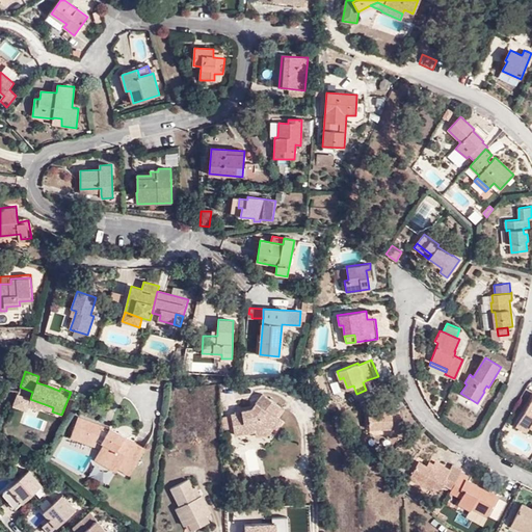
[(343,377),(340,379),(338,380),(342,391),(347,388),(343,377)]
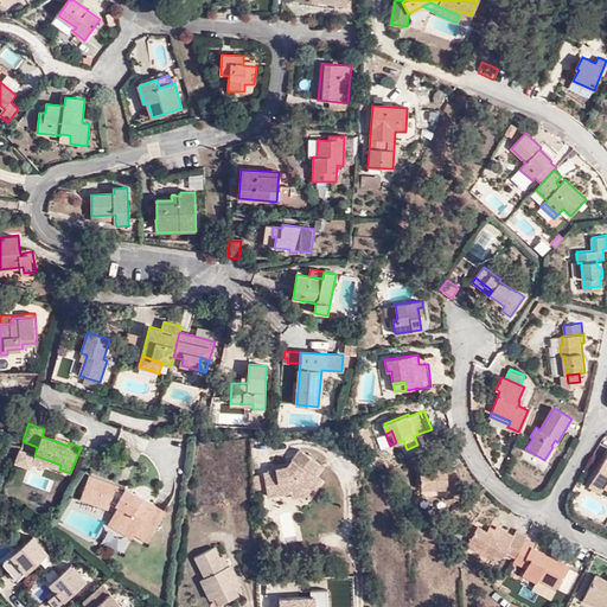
[(287,470),(287,467),(268,471),(268,474),(263,475),(267,497),(292,493),(292,497),(304,496),(311,487),(314,490),(321,480),(312,474),(319,465),(299,449),(291,461),(291,466),(292,470),(287,470)]
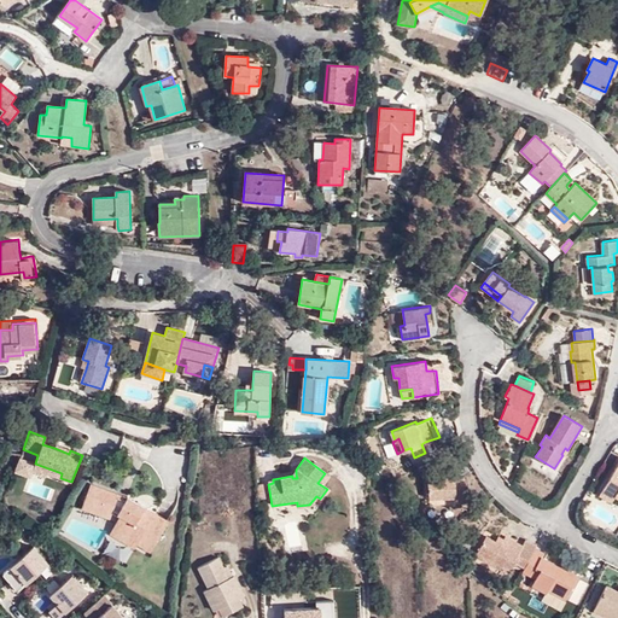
[(62,473),(35,464),(34,467),(60,478),(62,473)]
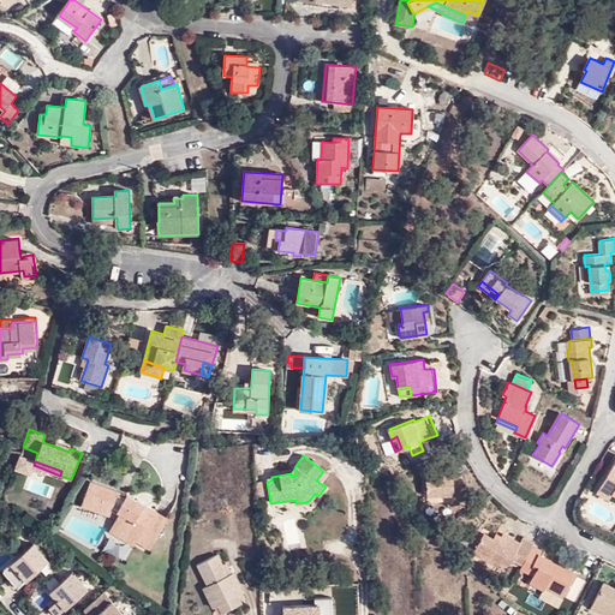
[(613,493),(614,494),(614,463),(598,490),(610,497),(613,493)]
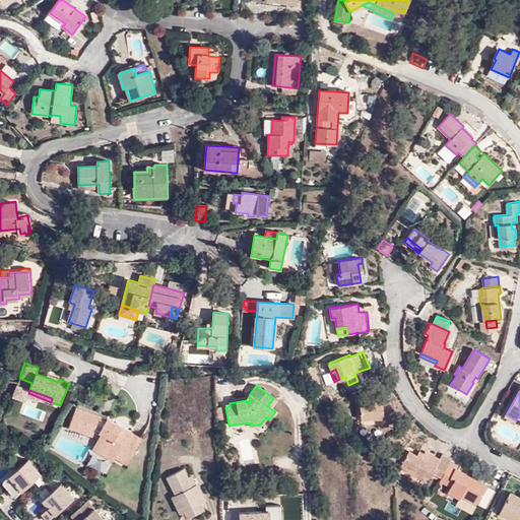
[(383,400),(360,401),(362,418),(383,417),(384,423),(391,423),(390,401),(383,401),(383,400)]
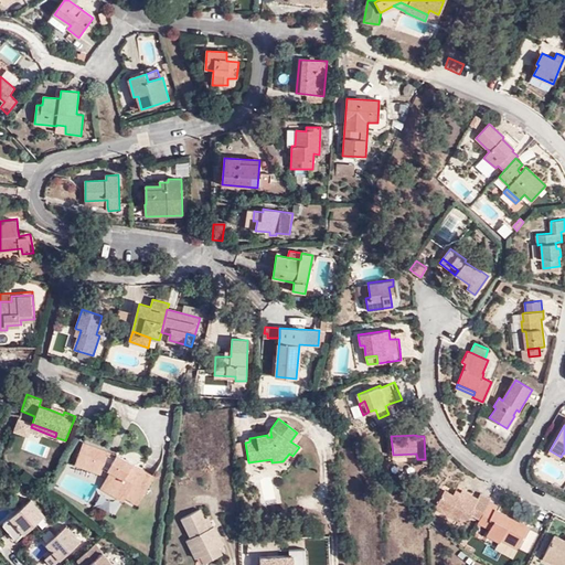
[(83,441),(75,460),(102,470),(103,468),(109,470),(103,483),(125,498),(126,498),(129,492),(140,499),(151,479),(130,467),(132,462),(118,454),(116,454),(114,458),(107,455),(108,450),(83,441)]
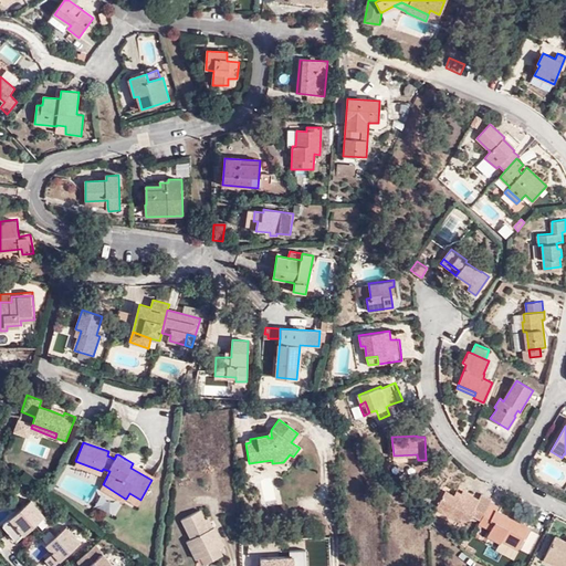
[(561,461),(562,458),(551,451),(549,453),(561,461)]
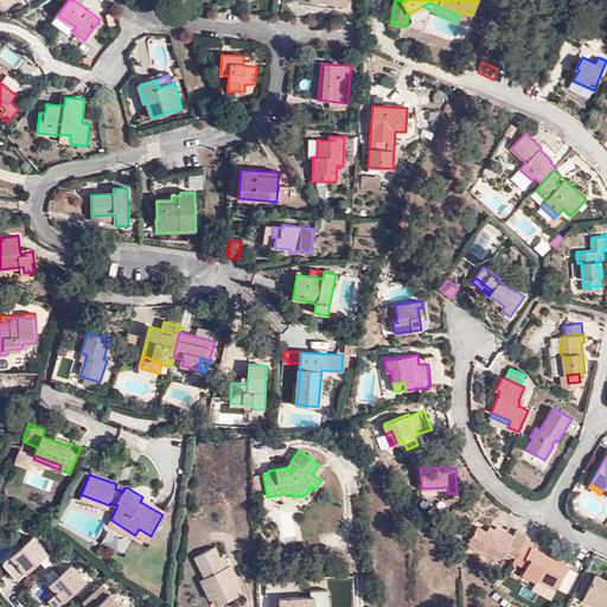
[(109,505),(81,494),(80,499),(108,510),(109,505)]
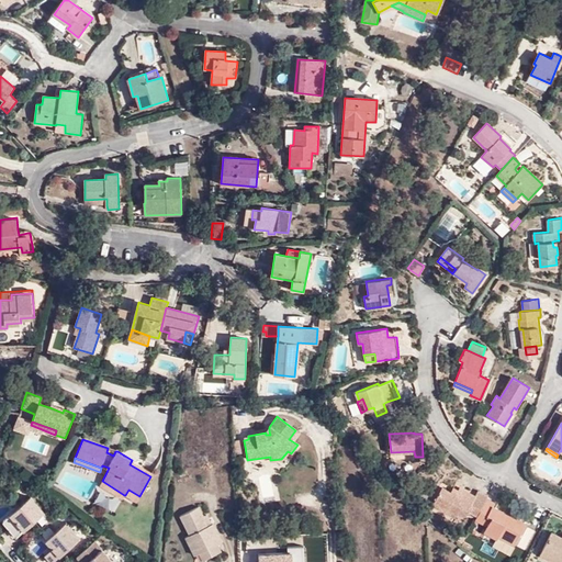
[(153,473),(132,460),(130,464),(150,476),(153,473)]
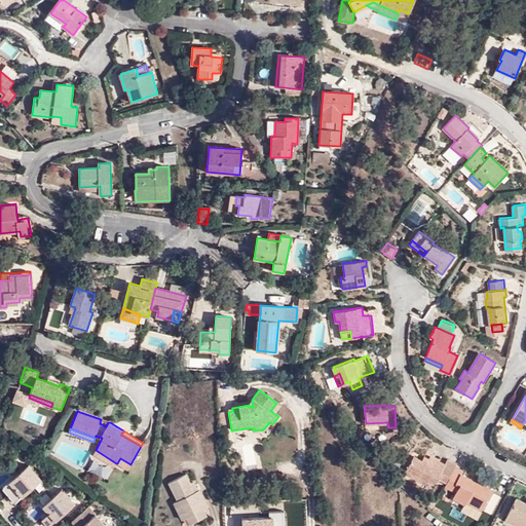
[(116,463),(96,450),(92,455),(114,467),(116,463)]
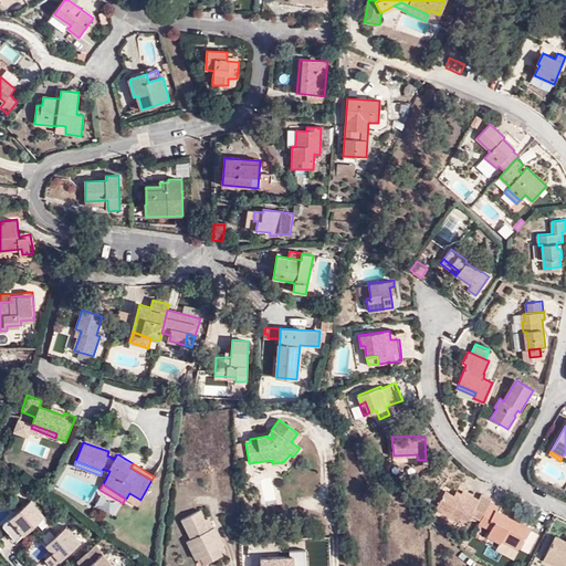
[(489,502),(490,499),(482,494),(479,500),(462,491),(461,493),(460,498),(454,494),(453,496),(444,492),(438,506),(460,519),(461,516),(468,520),(471,515),(480,520),(489,502)]
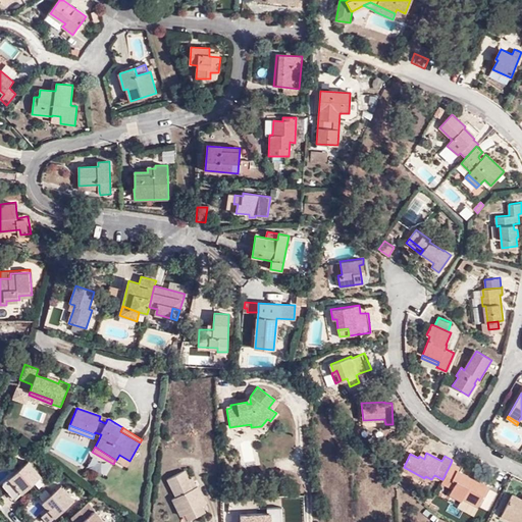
[(119,455),(116,460),(126,466),(129,461),(119,455)]
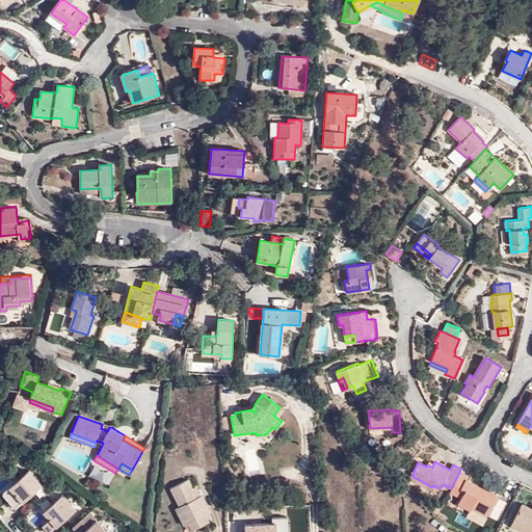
[(16,495),(8,500),(16,508),(43,485),(29,470),(10,487),(16,495)]
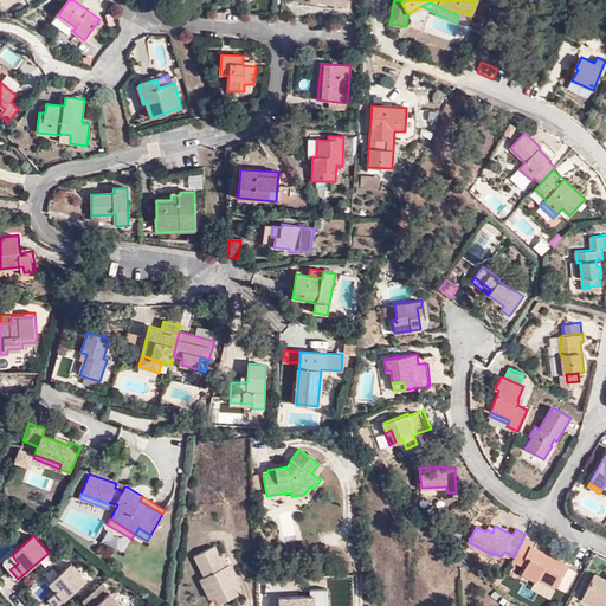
[(514,556),(511,561),(524,568),(522,575),(536,582),(536,580),(539,577),(555,586),(566,565),(530,547),(532,543),(523,537),(514,556)]
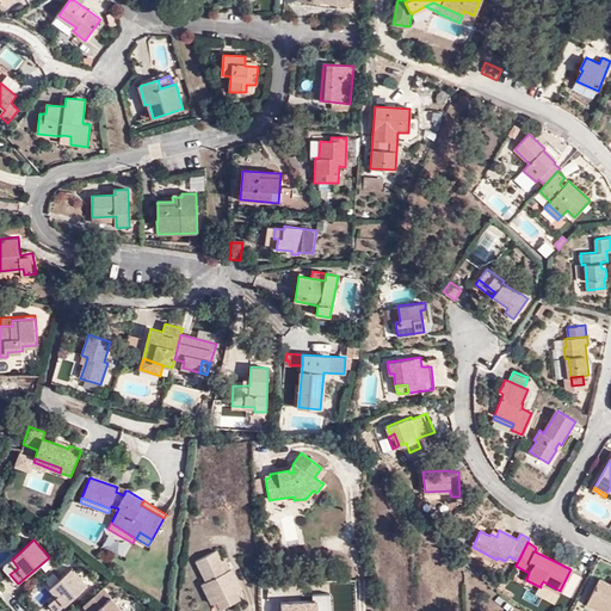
[(495,563),(497,560),(473,547),(470,550),(495,563)]
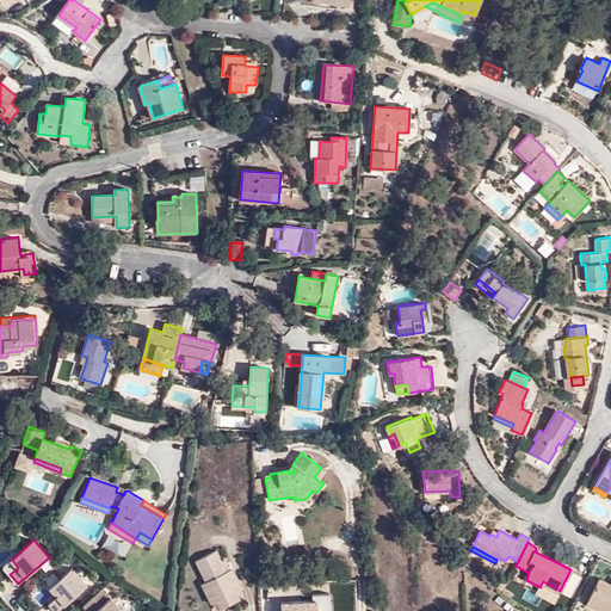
[(241,590),(232,571),(227,573),(222,563),(216,551),(197,561),(208,581),(211,580),(221,599),(217,602),(222,609),(241,600),(236,592),(241,590)]
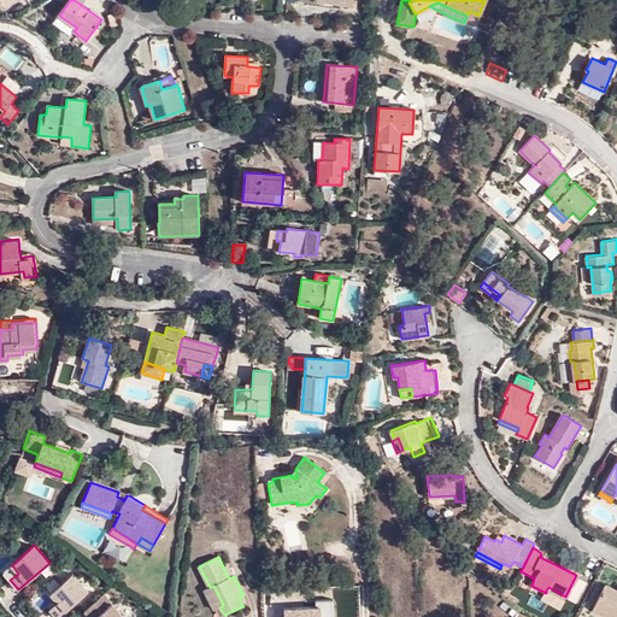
[(3,571),(10,580),(18,574),(12,565),(3,571)]
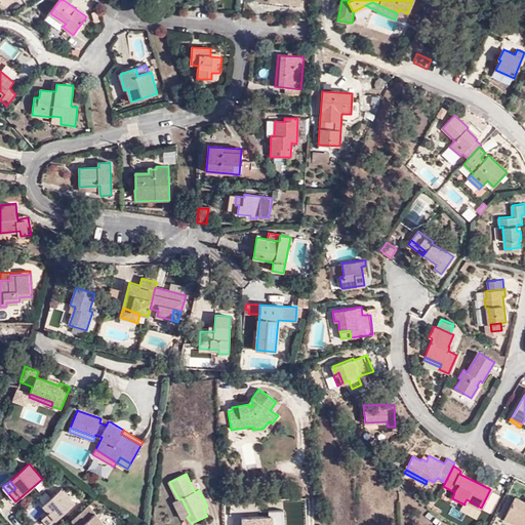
[(195,492),(199,490),(195,481),(191,484),(195,492)]
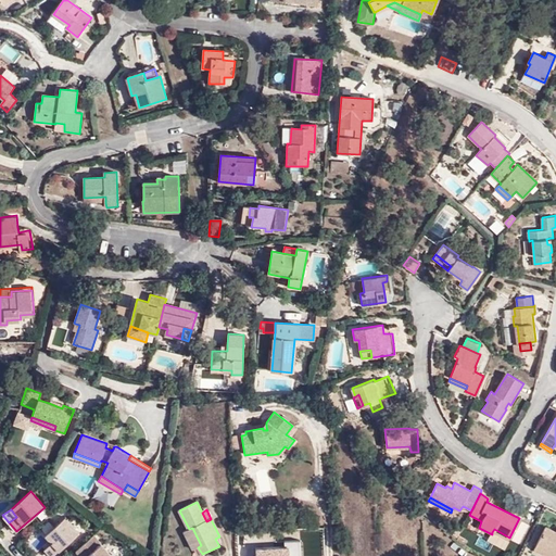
[(45,550),(49,555),(51,555),(79,533),(66,517),(45,534),(51,542),(45,550)]
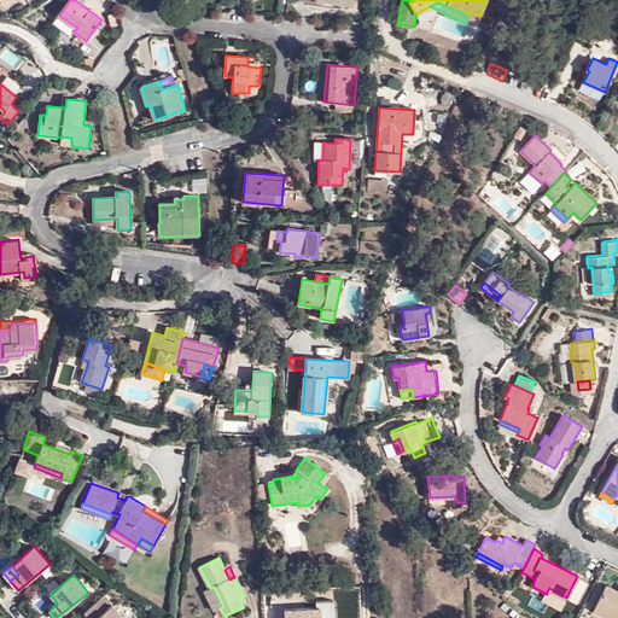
[(214,611),(220,608),(223,606),(214,587),(210,588),(204,592),(214,611)]
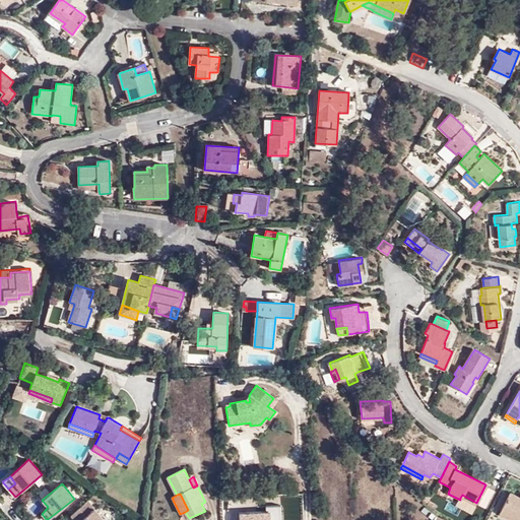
[(519,519),(519,498),(509,494),(502,508),(509,512),(507,518),(511,519),(519,519)]
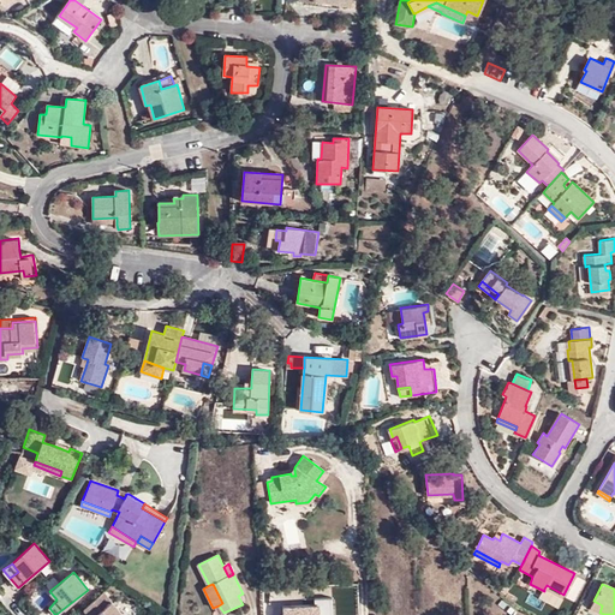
[(547,585),(544,589),(562,598),(563,595),(547,585)]
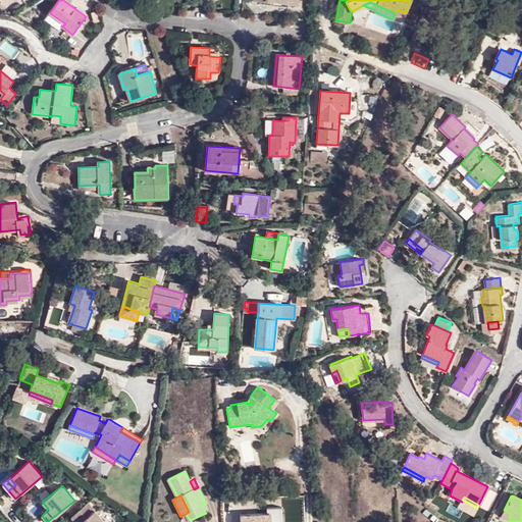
[(105,521),(89,502),(72,517),(76,521),(83,521),(84,521),(105,521)]
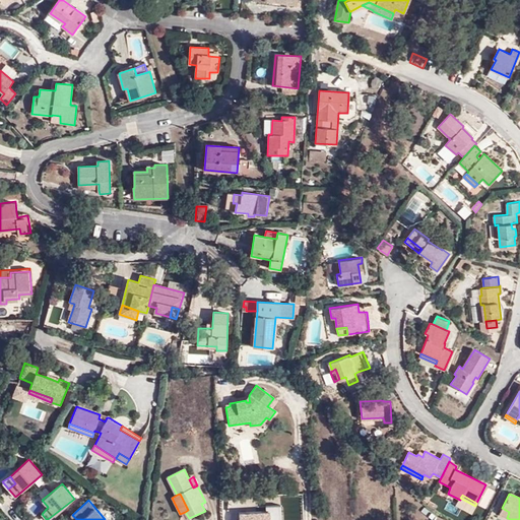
[(429,503),(427,508),(434,513),(437,507),(429,503)]
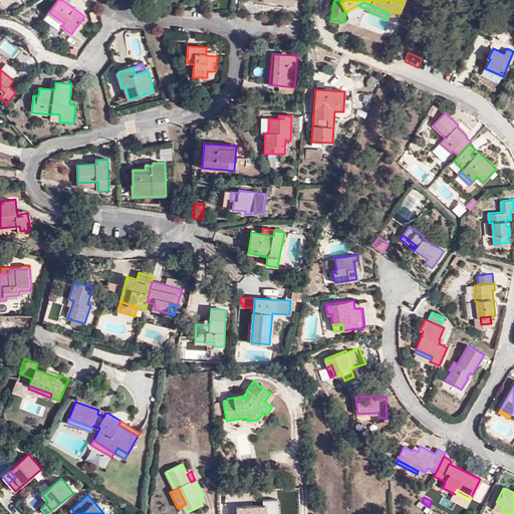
[(494,508),(501,512),(503,506),(496,502),(494,508)]
